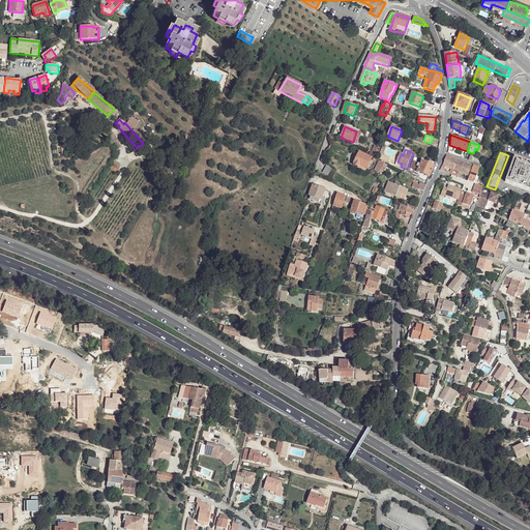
[(372,159),(359,153),(353,167),(359,169),(365,172),(366,172),(372,159)]
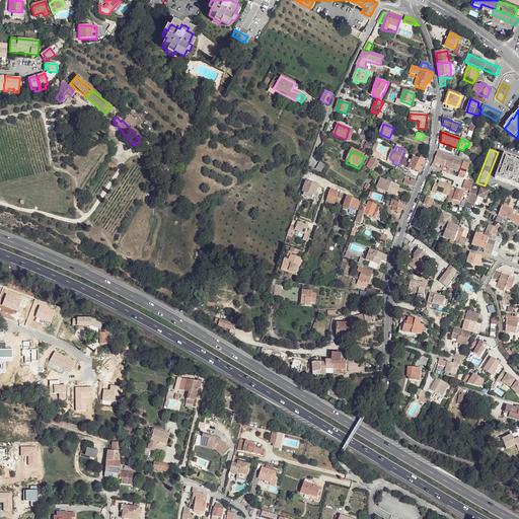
[(463,164),(437,153),(433,161),(447,167),(445,172),(450,174),(452,170),(459,172),(463,164)]
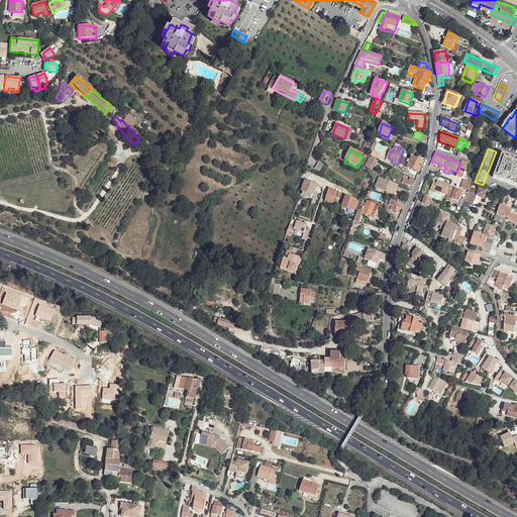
[(516,183),(516,159),(502,153),(494,177),(516,185),(516,183)]
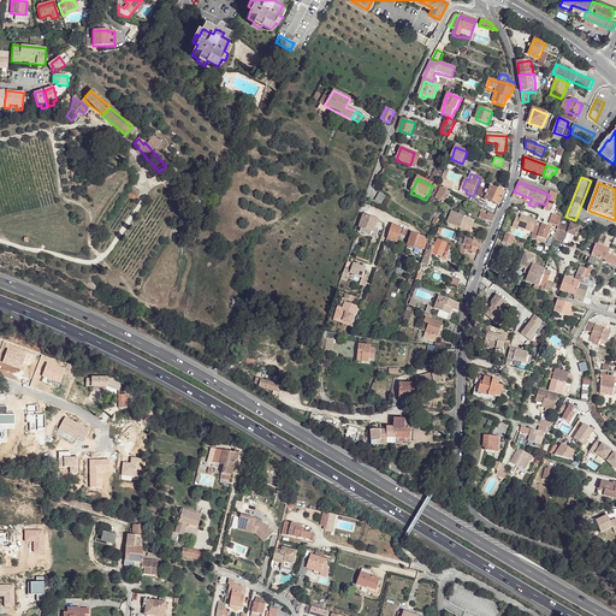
[(504,193),(491,187),(485,199),(499,206),(504,193)]
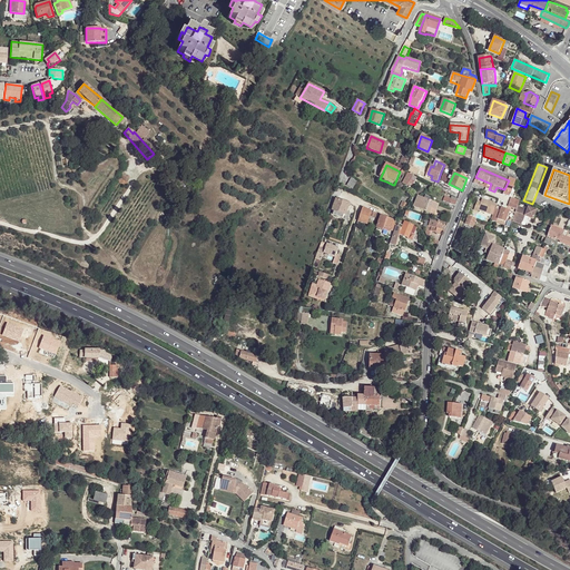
[(413,176),(409,175),(404,184),(409,186),(410,184),(413,176)]
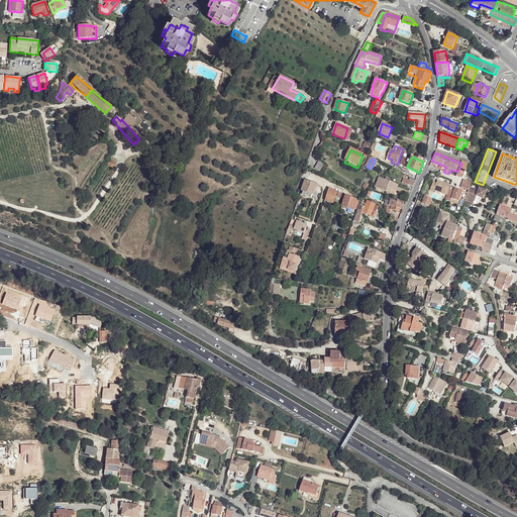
[(326,167),(320,162),(315,168),(322,173),(326,167)]
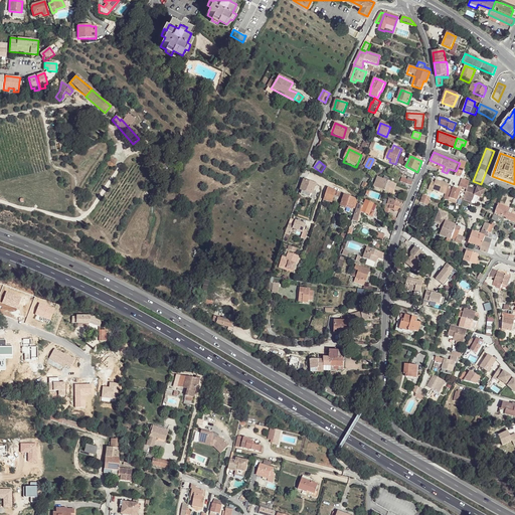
[(466,164),(460,161),(460,163),(456,171),(455,174),(460,176),(461,176),(466,164)]
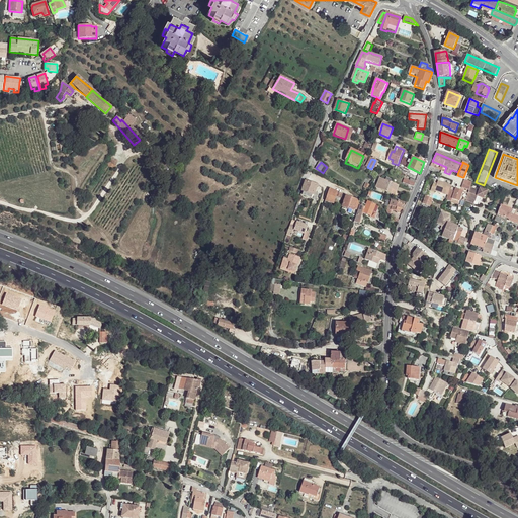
[(399,186),(380,179),(376,188),(391,194),(392,190),(397,192),(399,186)]
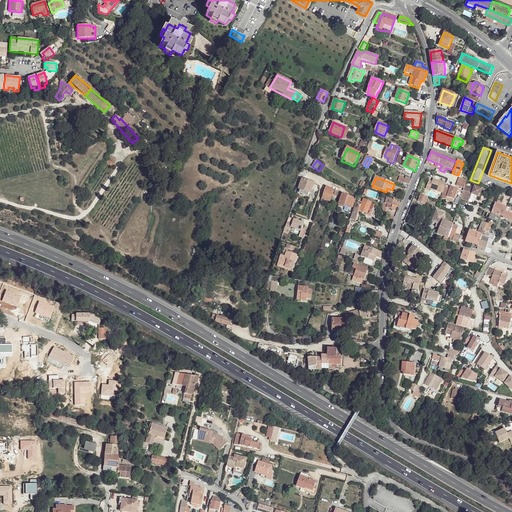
[(404,179),(399,177),(397,181),(408,185),(410,182),(404,179)]
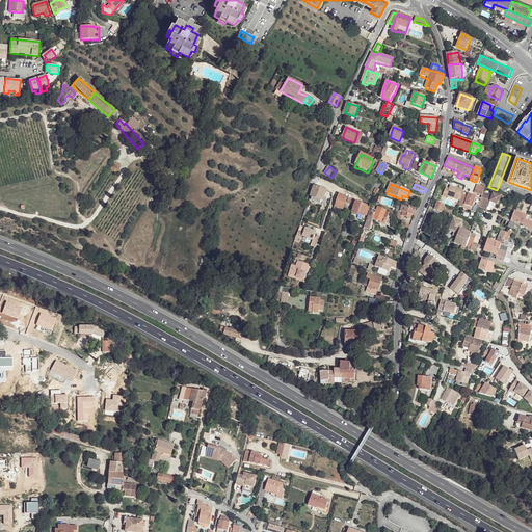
[(327,190),(315,185),(314,188),(310,201),(322,205),(327,190)]
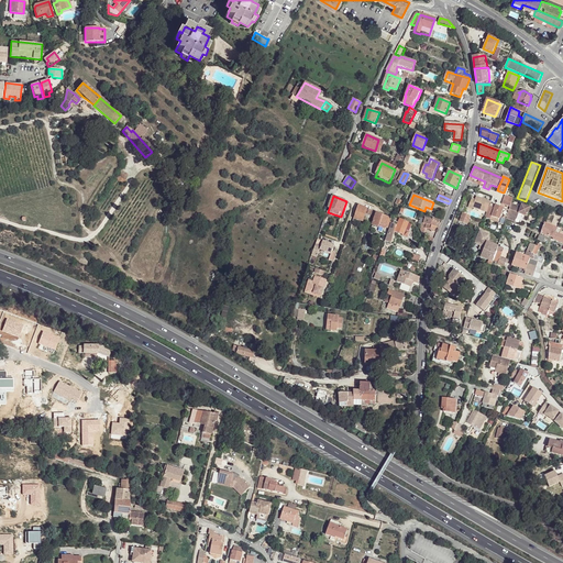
[(514,199),(505,196),(501,205),(510,208),(511,203),(514,199)]
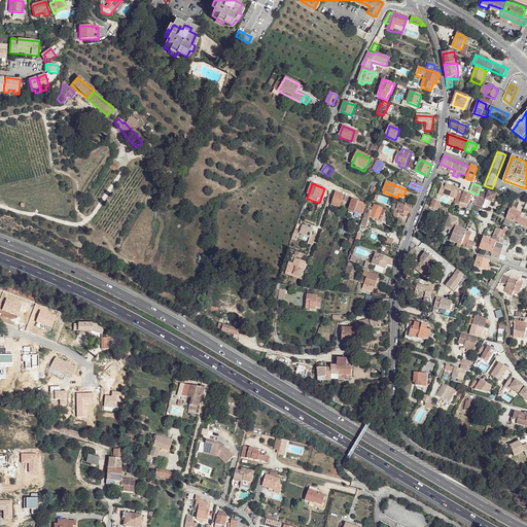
[(459,189),(446,184),(445,187),(442,186),(438,195),(443,196),(444,195),(456,199),(458,194),(459,189)]
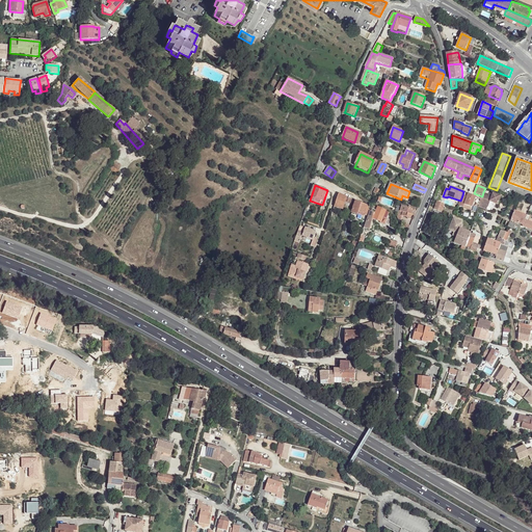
[(493,196),(483,192),(482,196),(479,207),(487,210),(490,202),(499,205),(502,196),(494,193),(493,196)]
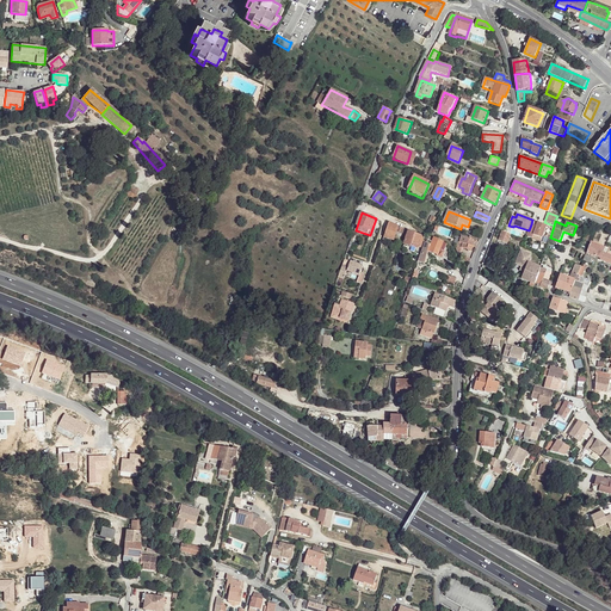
[(547,227),(538,223),(537,227),(531,224),(529,230),(526,235),(526,236),(532,239),(542,242),(542,239),(547,227)]
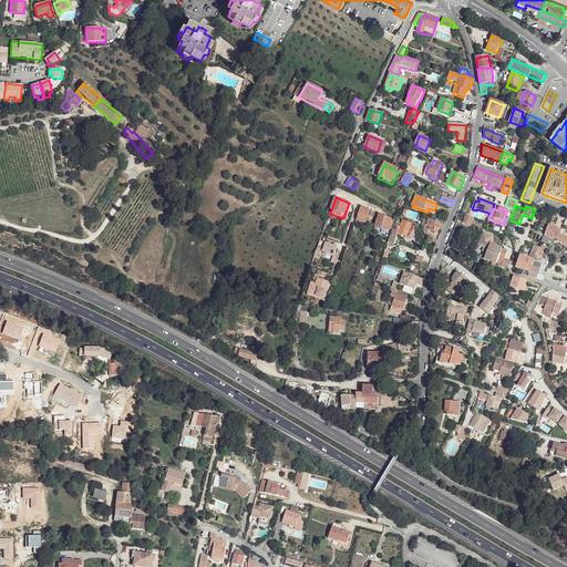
[(370,212),(361,208),(360,213),(357,222),(366,224),(369,216),(370,212)]
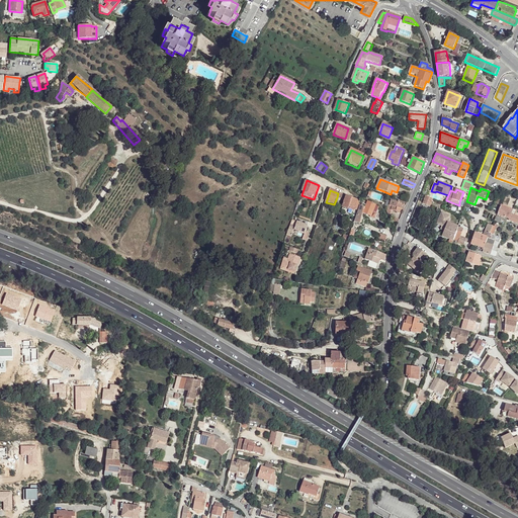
[(433,198),(425,195),(422,203),(430,206),(433,198)]
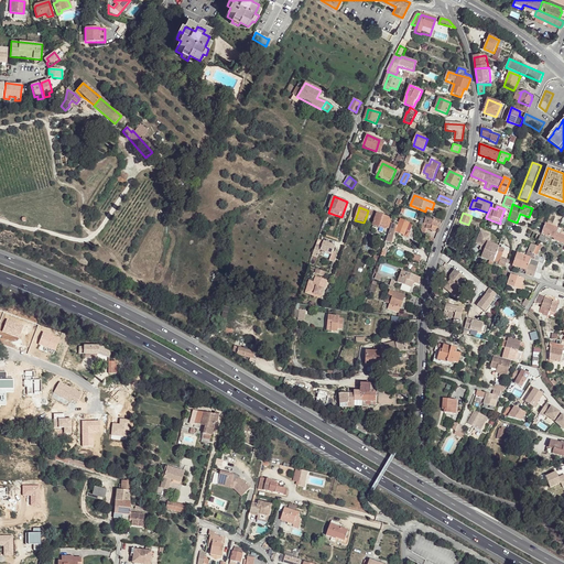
[(389,219),(378,215),(373,226),(386,230),(387,228),(389,219)]
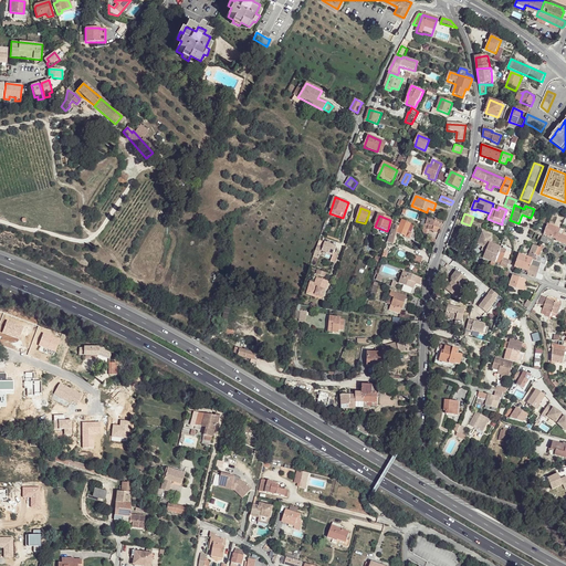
[(436,222),(428,220),(427,226),(430,227),(433,228),(432,232),(433,233),(435,234),(436,234),(437,233),(439,230),(440,231),(442,226),(436,222)]
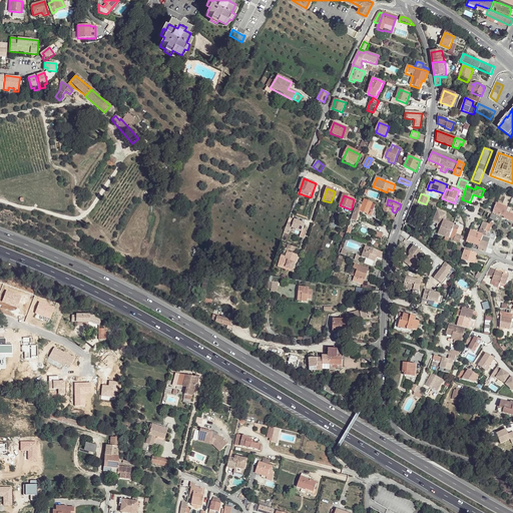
[(360,211),(368,214),(369,211),(372,205),(373,204),(365,200),(364,203),(360,202),(358,205),(356,205),(354,212),(351,220),(356,223),(360,211)]
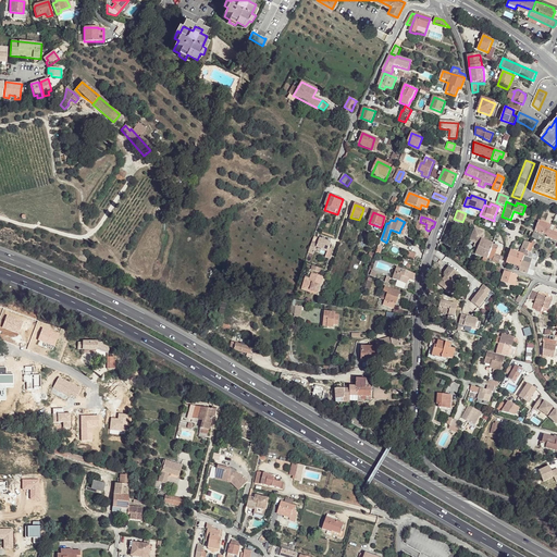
[(552,226),(539,221),(535,230),(547,235),(549,231),(552,226)]
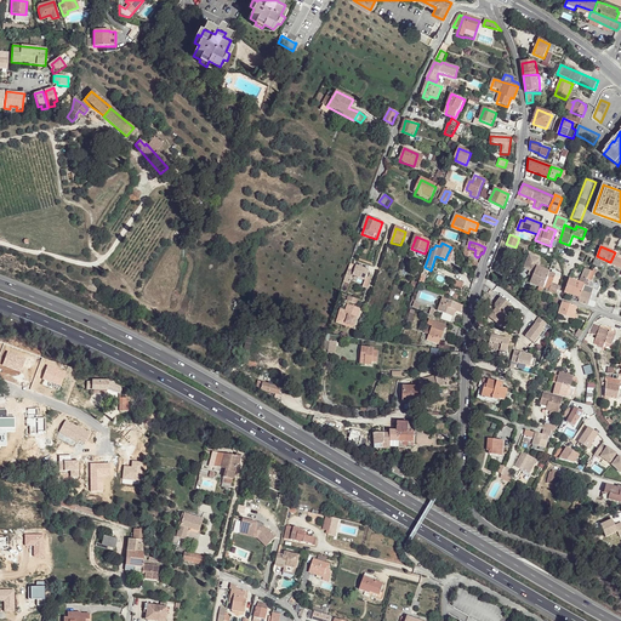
[(596,258),(588,255),(586,262),(593,265),(596,258)]
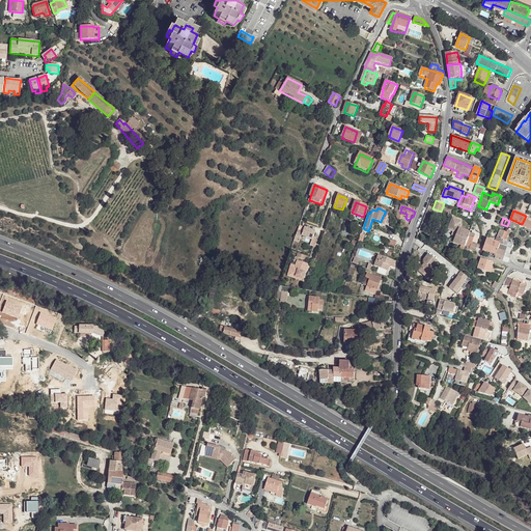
[(467,242),(470,233),(460,229),(462,225),(460,224),(462,222),(452,219),(448,230),(453,232),(452,235),(455,238),(453,243),(465,247),(467,242)]
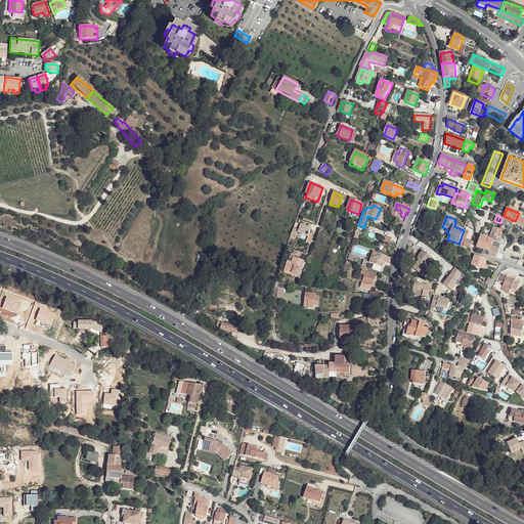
[(299,229),(295,228),(291,238),(296,241),(298,233),(309,237),(311,229),(301,225),(299,229)]
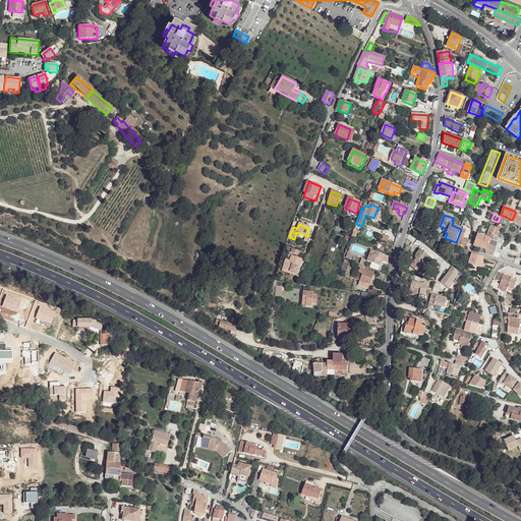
[(486,238),(477,234),(474,245),(486,250),(490,240),(493,235),(496,228),(490,226),(486,238)]
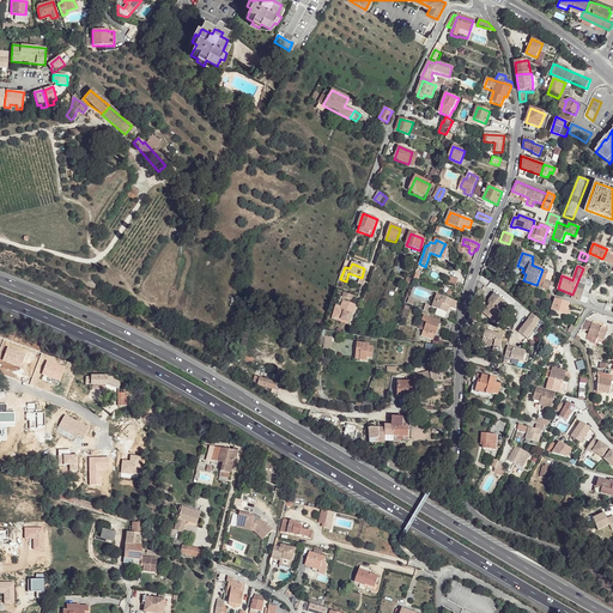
[(550,283),(545,280),(541,287),(551,291),(553,284),(552,283),(550,283)]
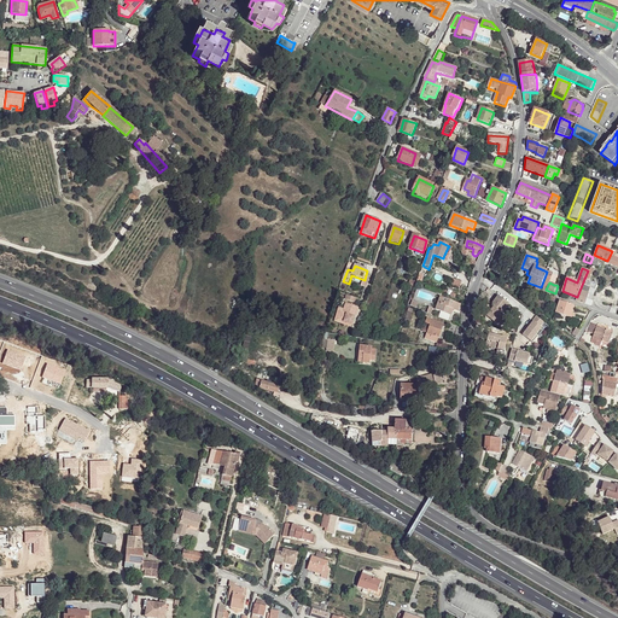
[(586,286),(582,285),(577,297),(576,301),(584,303),(587,298),(590,289),(586,286)]
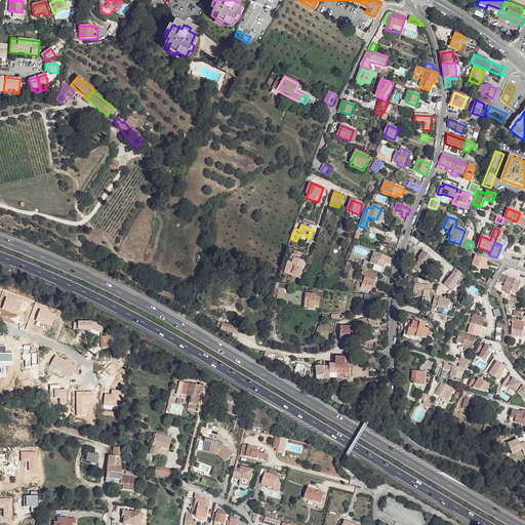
[(378,253),(374,252),(370,263),(382,268),(386,263),(376,258),(378,253)]
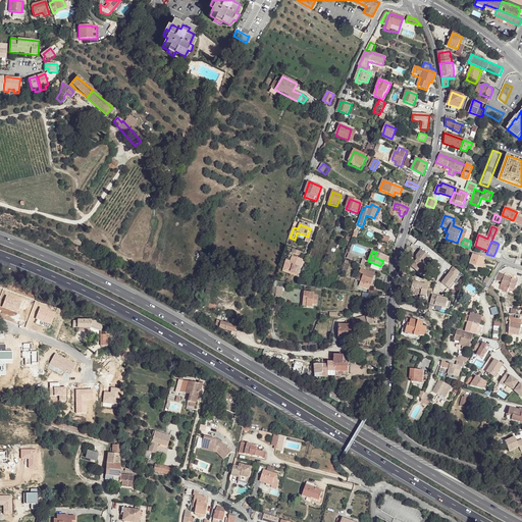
[(433,258),(423,251),(418,257),(420,259),(413,266),(422,273),(424,271),(428,266),(427,265),(433,258)]
